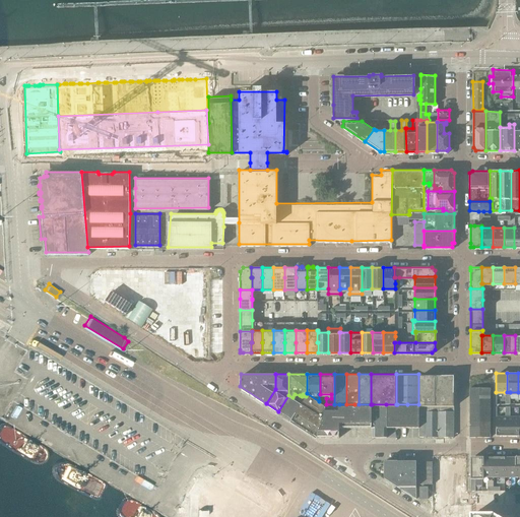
[(454,374),(418,374),(418,404),(438,404),(453,404),(454,374)]
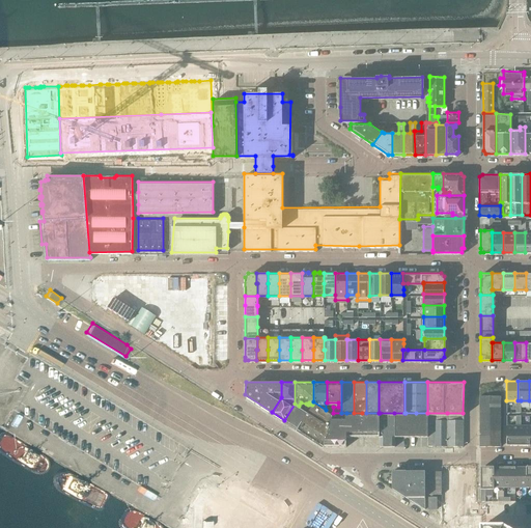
[(479,394),(479,396),(479,444),(501,444),(501,394),(479,394)]
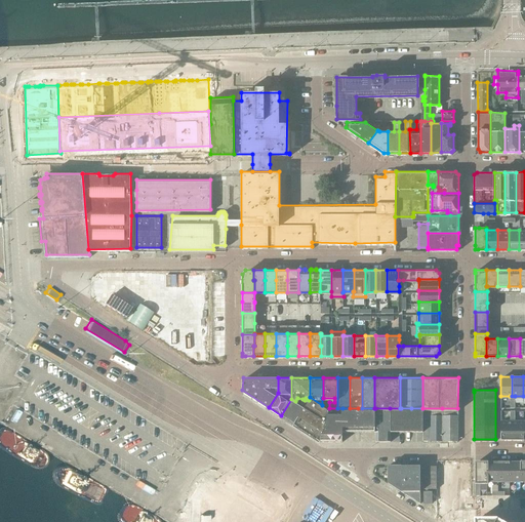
[(310,397),(309,400),(293,423),(320,439),(328,408),(322,405),(310,397)]
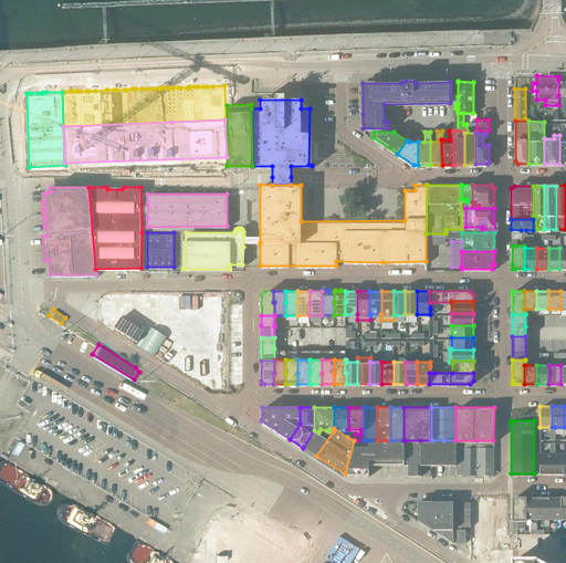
[(303,448),(316,456),(333,431),(329,429),(328,431),(326,430),(321,429),(318,433),(314,430),(303,448)]
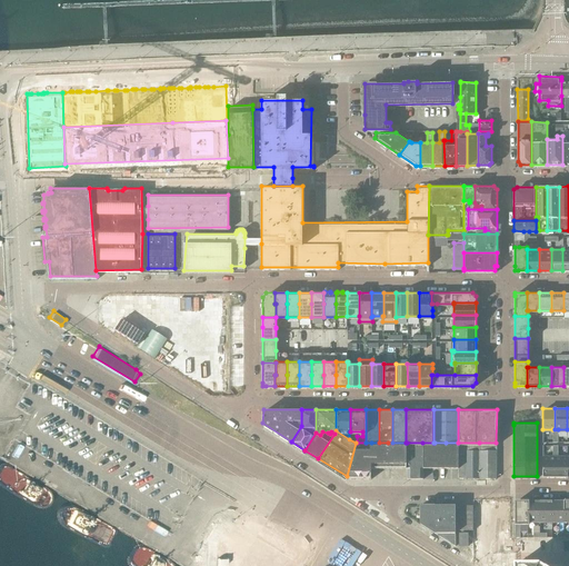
[(371,443),(366,443),(357,443),(356,443),(347,476),(371,476),(371,466),(371,443)]
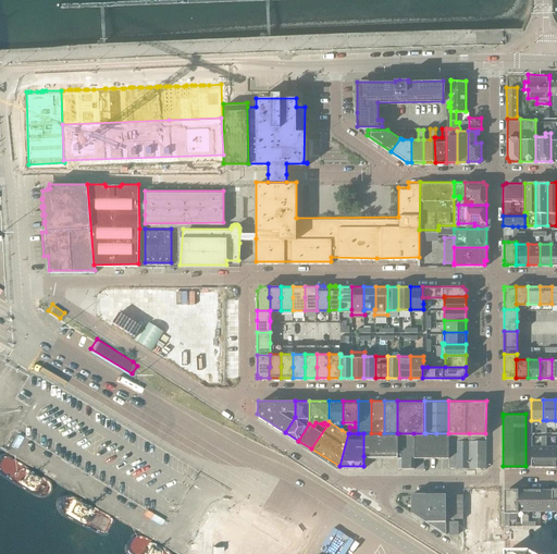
[(380,456),(380,433),(371,433),(363,433),(363,456),(380,456)]
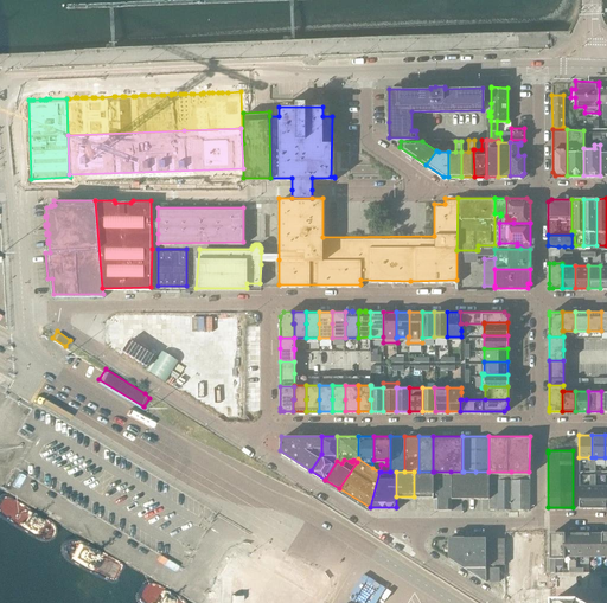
[(434,472),(433,472),(419,472),(414,472),(414,496),(434,496),(434,472)]
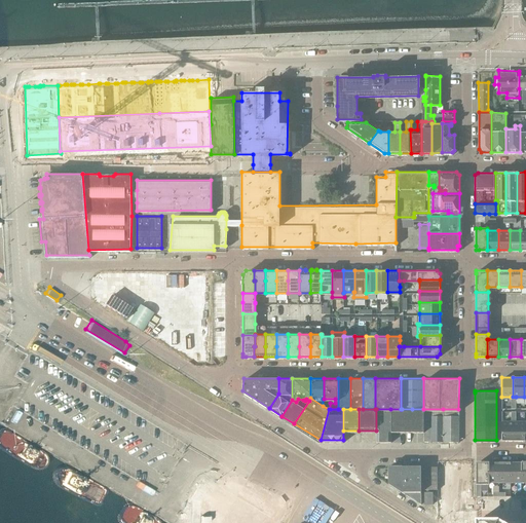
[(390,431),(390,409),(376,409),(376,431),(376,440),(390,440),(390,431)]
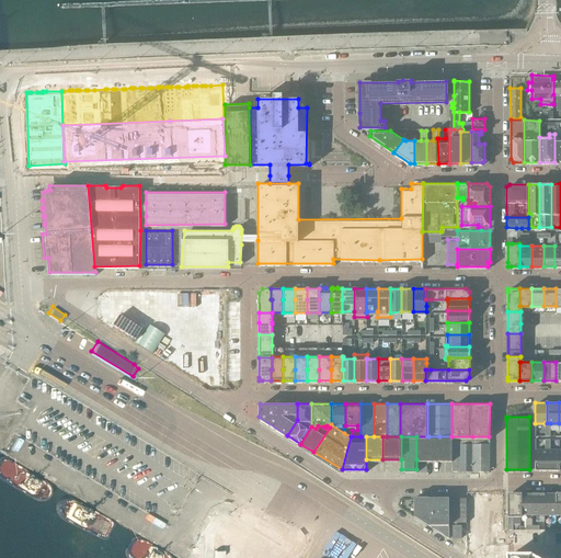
[(428,436),(427,436),(416,436),(416,459),(428,459),(428,436)]
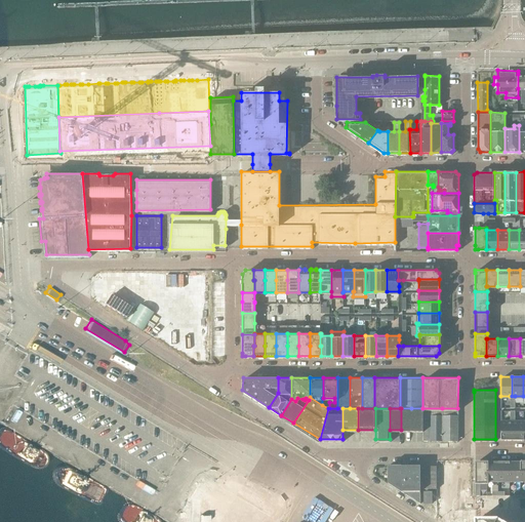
[(401,430),(412,430),(411,408),(401,408),(401,430)]
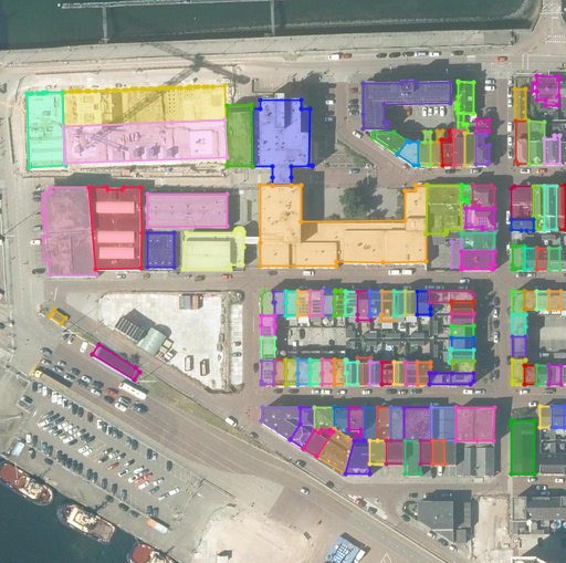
[(456,440),(443,440),(444,464),(456,464),(456,440)]
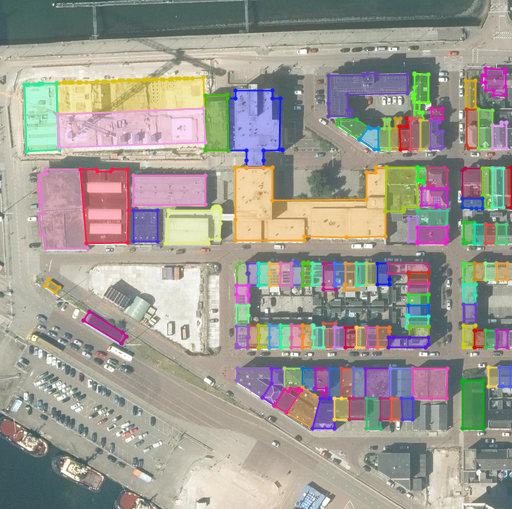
[(431,428),(431,398),(412,398),(412,419),(412,428),(419,428),(431,428)]
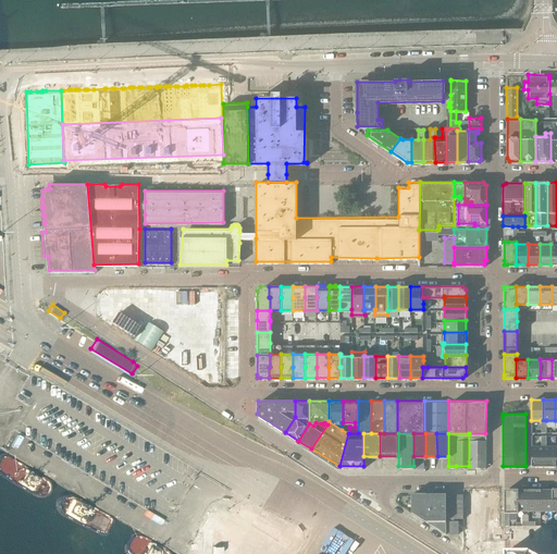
[(486,466),(485,433),(469,433),(469,466),(486,466)]
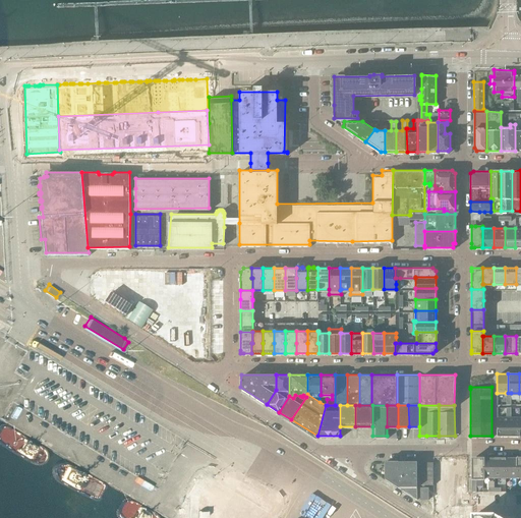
[(506,415),(497,415),(497,435),(508,435),(508,415),(506,415)]
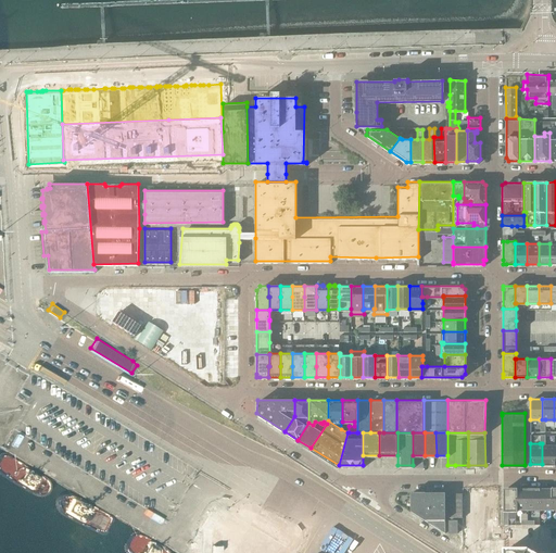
[(545,443),(542,443),(542,464),(554,464),(554,443),(545,443)]
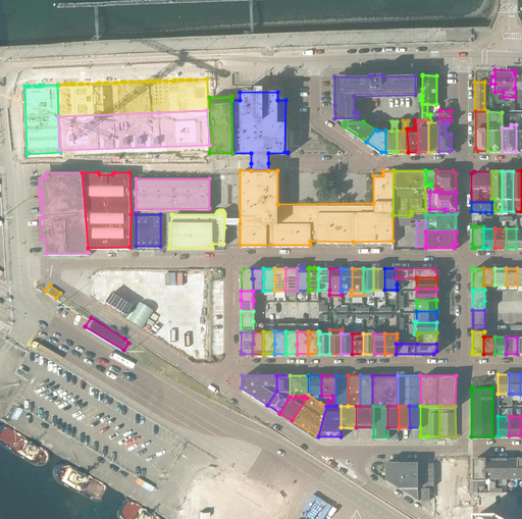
[(476,458),(472,458),(472,461),(472,479),(477,479),(484,479),(484,477),(484,458),(476,458)]
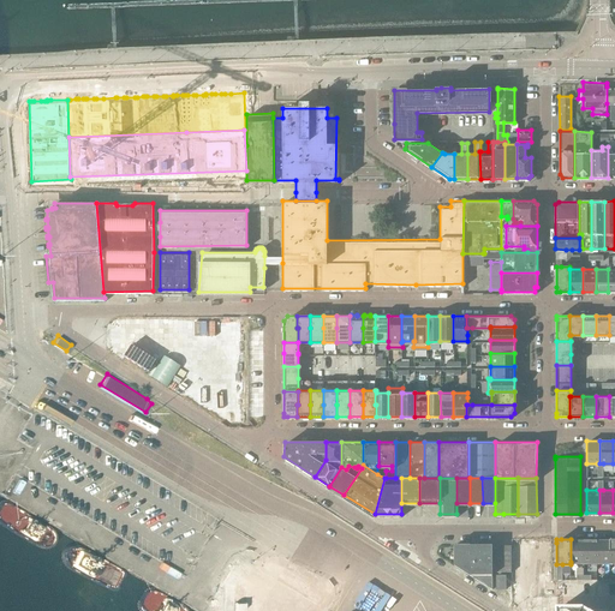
[(584,539),(571,539),(571,562),(584,562),(584,539)]
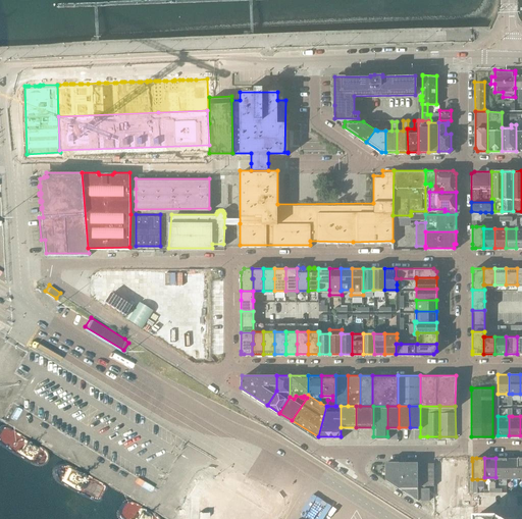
[(506,458),(496,458),(496,477),(506,477),(506,458)]
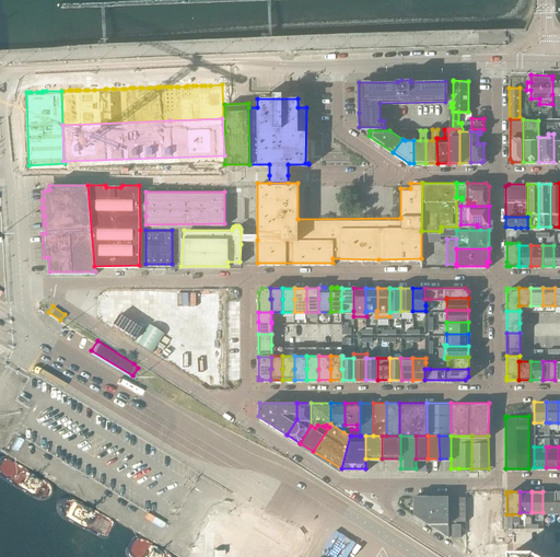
[(555,491),(543,491),(543,512),(555,512),(555,491)]
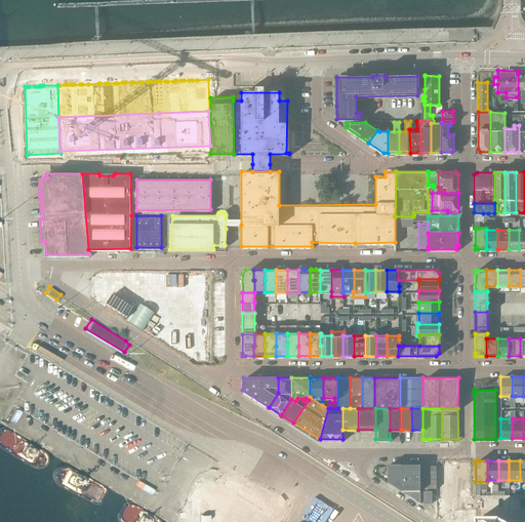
[(420,502),(419,486),(419,464),(388,464),(388,473),(388,475),(388,481),(397,481),(397,486),(401,486),(401,489),(409,489),(409,494),(420,502)]
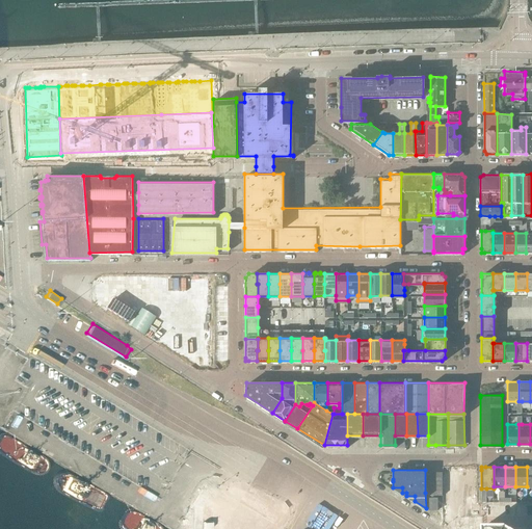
[(425,470),(425,493),(442,493),(442,470),(425,470)]
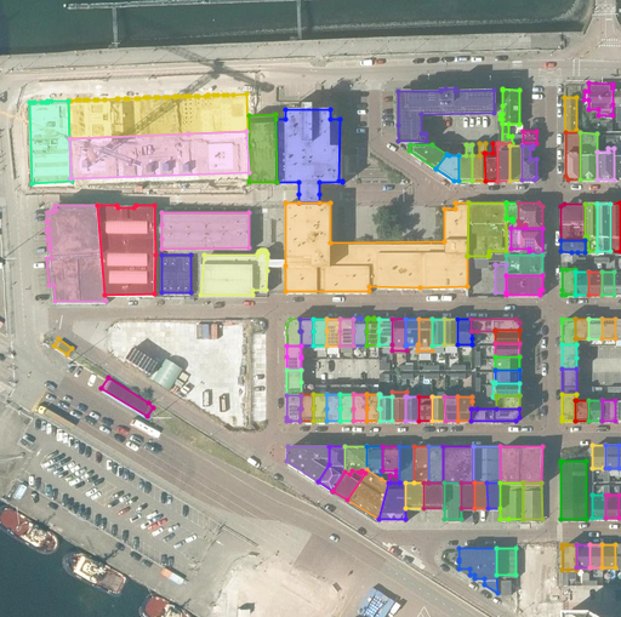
[(535,548),(517,548),(517,561),(535,561),(535,548)]
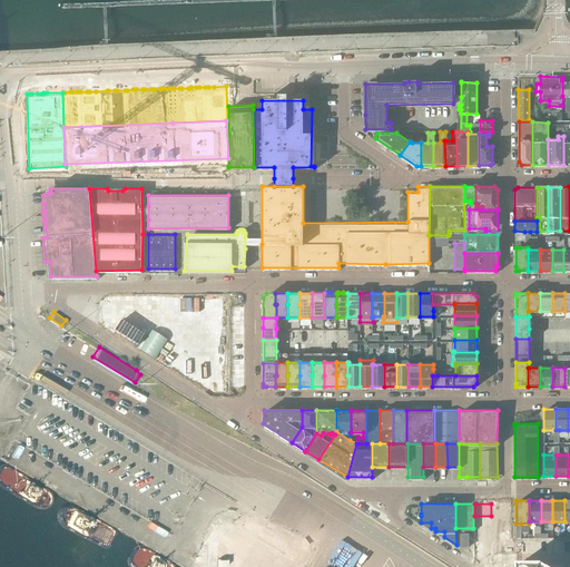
[(491,517),(474,518),(474,529),(491,529),(491,517)]
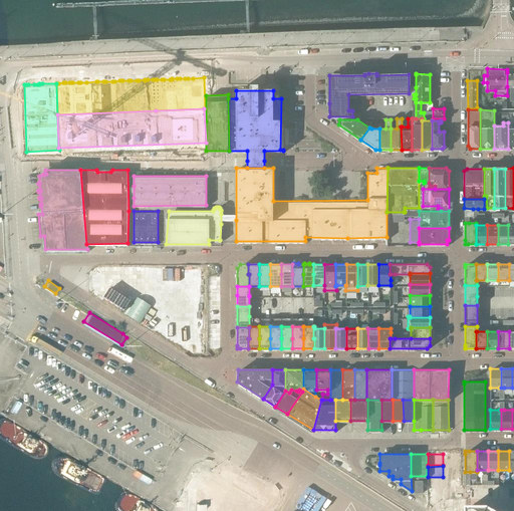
[(201,510),(203,478),(205,474),(194,468),(176,503),(182,506),(182,509),(181,510),(201,510)]
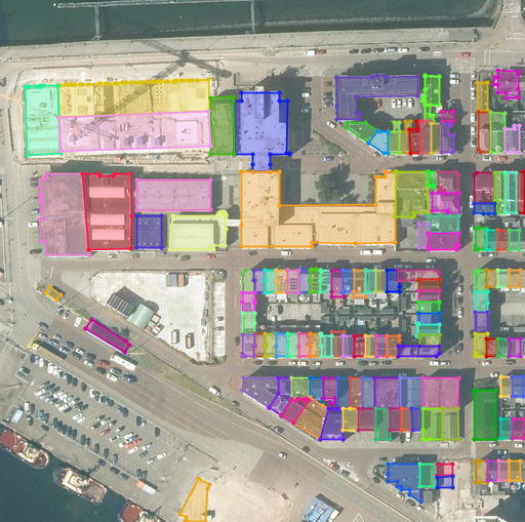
[(452,489),(437,489),(437,502),(452,502),(452,489)]
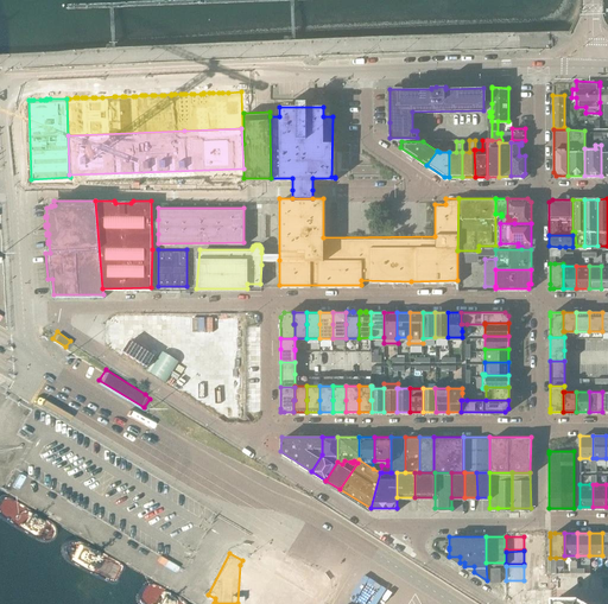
[(524,583),(506,583),(506,592),(524,603),(524,583)]
